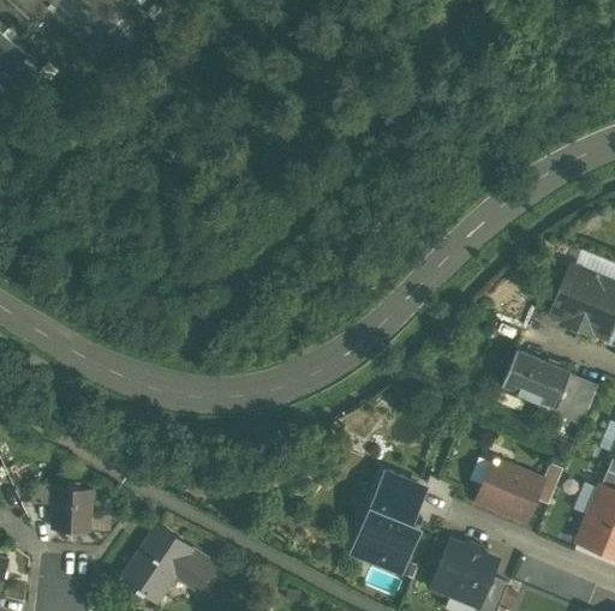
[(0,0),(0,13),(10,23),(19,13),(5,0),(0,0)]
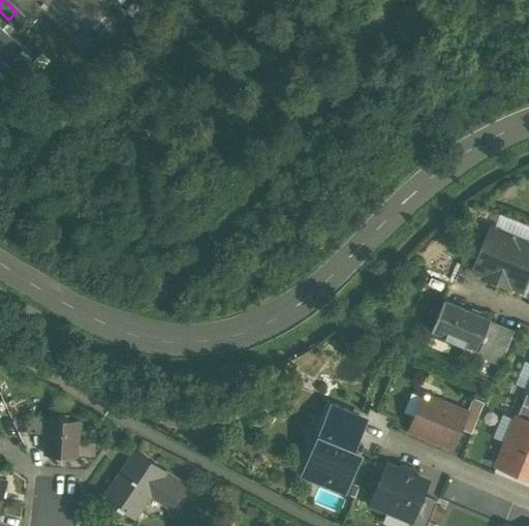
[(95,33),(60,0),(4,0),(17,11),(28,22),(41,7),(83,47),(95,33)]
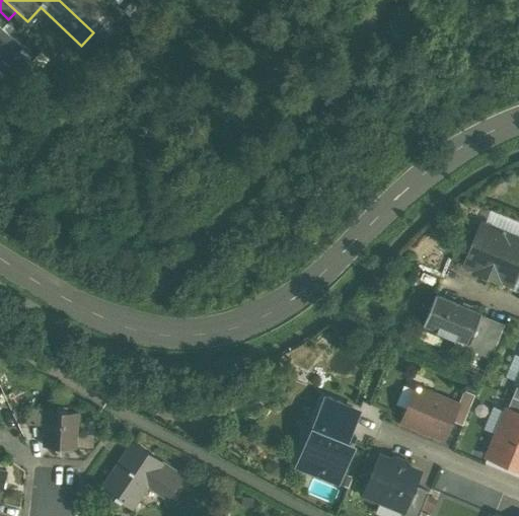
[(59,0),(93,32),(104,21),(82,0),(59,0)]
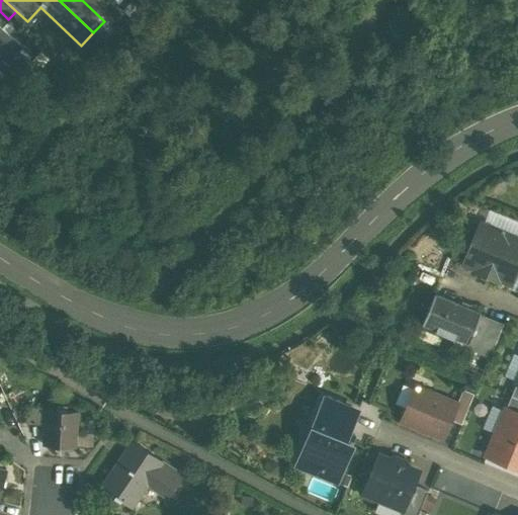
[(8,19),(0,11),(0,29),(2,31),(10,21),(8,19)]
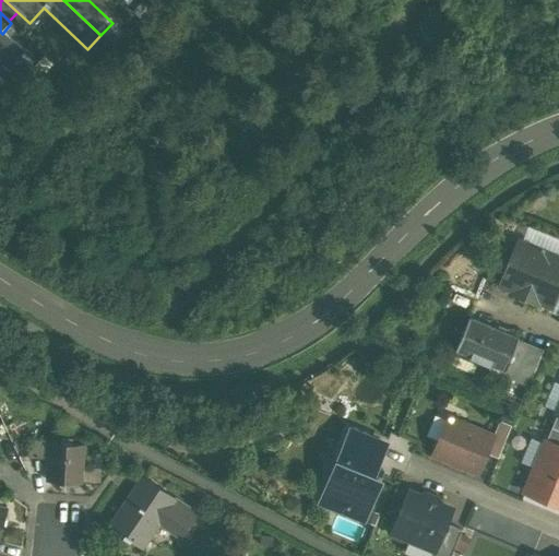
[(2,34),(0,32),(0,68),(14,81),(28,66),(33,61),(24,54),(2,34)]
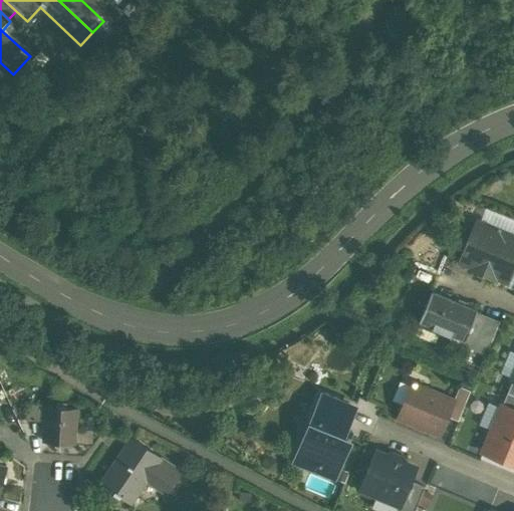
[(513,240),(477,225),(460,265),(471,270),(470,272),(494,282),(495,280),(507,284),(512,272),(513,266),(513,240)]
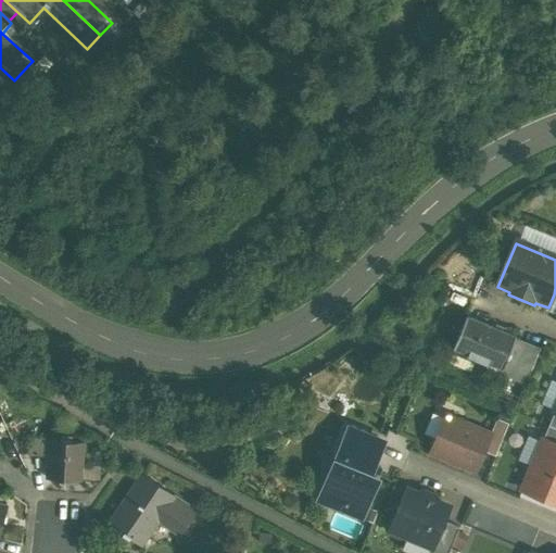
[(516,339),(466,319),(453,351),(468,357),(467,360),(487,367),(488,365),(503,372),(516,341),(516,339)]
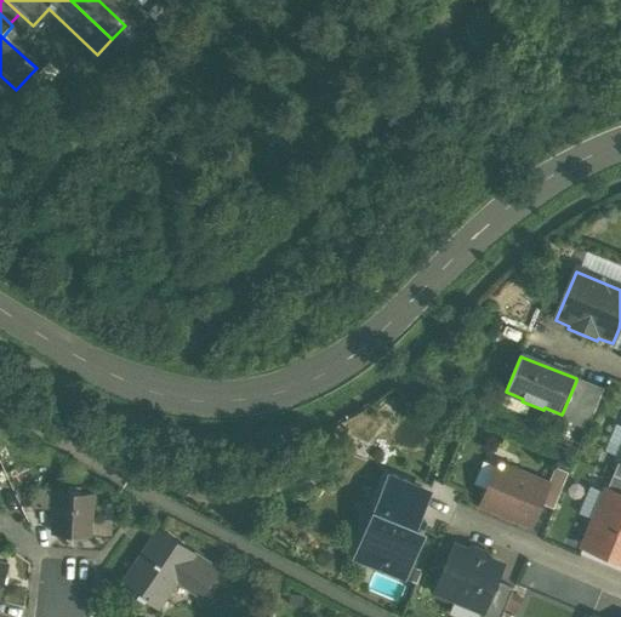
[(603,392),(576,381),(562,415),(559,420),(587,432),(603,392)]
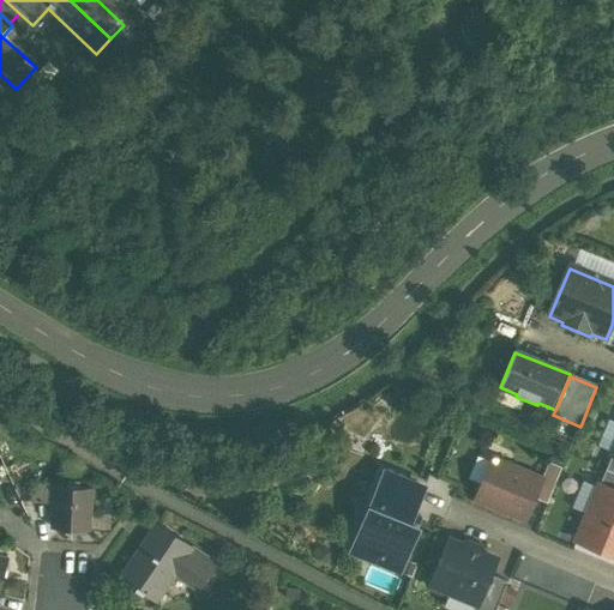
[(541,482),(495,464),(497,461),(494,461),(494,463),(493,461),(476,502),(525,523),(534,501),(541,482)]
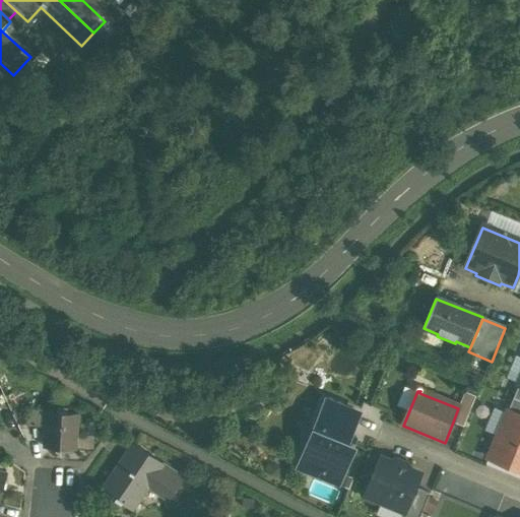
[(458,408),(452,425),(463,429),(475,399),(464,395),(458,408)]
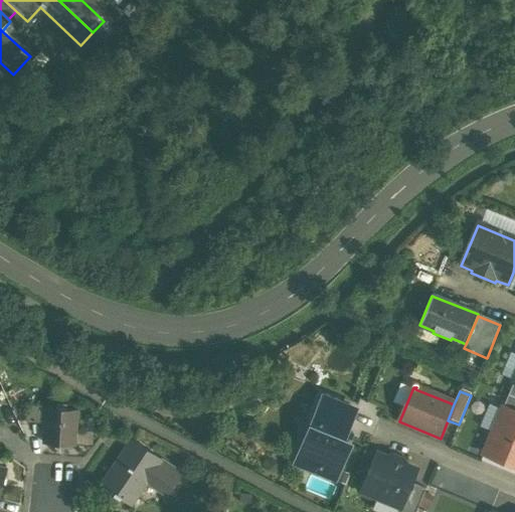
[(514,399),(508,396),(503,409),(514,413),(514,399)]
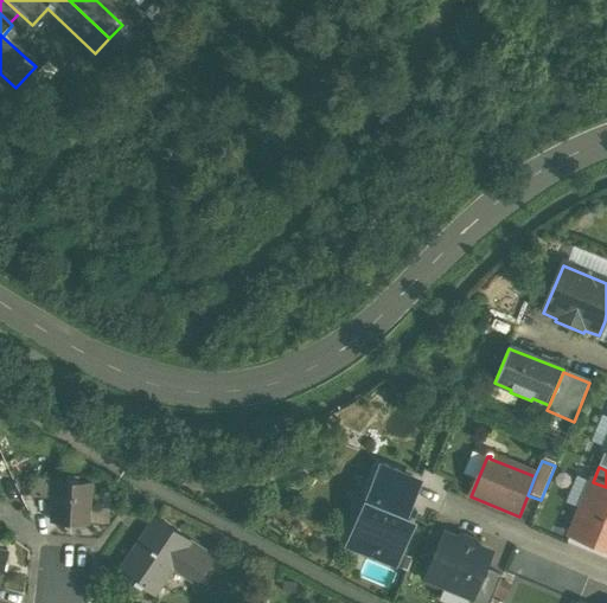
[(419,485),(379,469),(369,496),(376,499),(408,512),(419,485)]
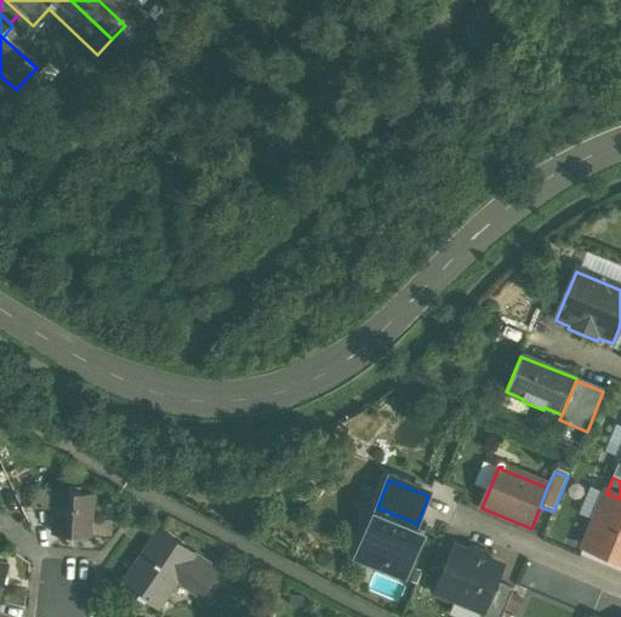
[(91,497),(52,493),(50,510),(53,512),(51,537),(86,541),(91,497)]
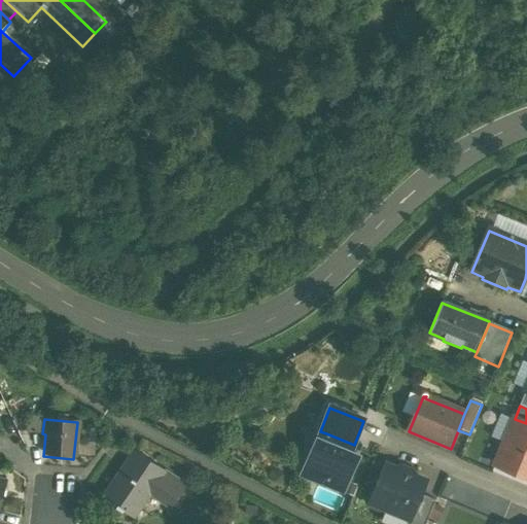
[(526,423),(515,419),(495,466),(526,480),(526,423)]
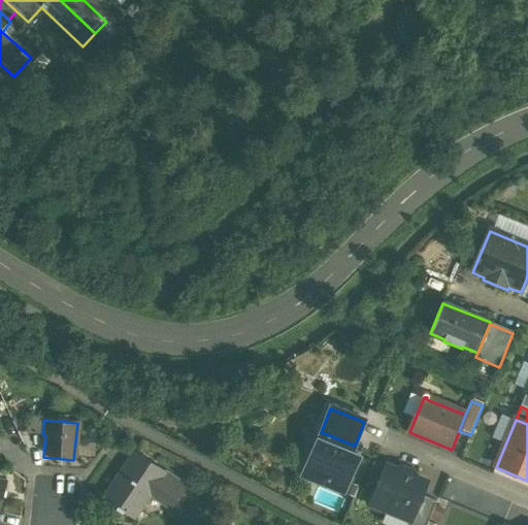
[(355,446),(327,434),(317,458),(310,456),(302,477),(326,486),(327,483),(345,490),(360,454),(353,451),(355,446)]
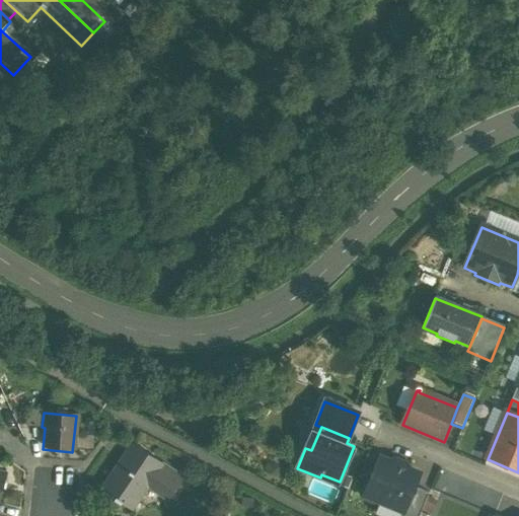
[(162,465),(134,445),(102,492),(120,504),(121,503),(132,510),(148,487),(168,501),(180,484),(159,469),(162,465)]
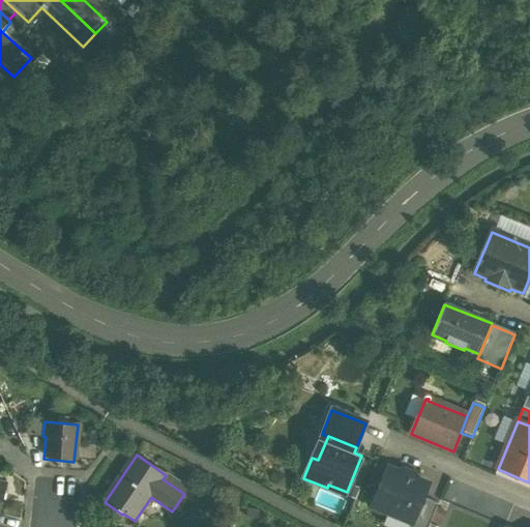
[(401,474),(387,469),(379,491),(374,493),(369,506),(371,510),(381,515),(386,513),(412,524),(422,499),(428,486),(414,480),(412,481),(403,477),(401,474)]
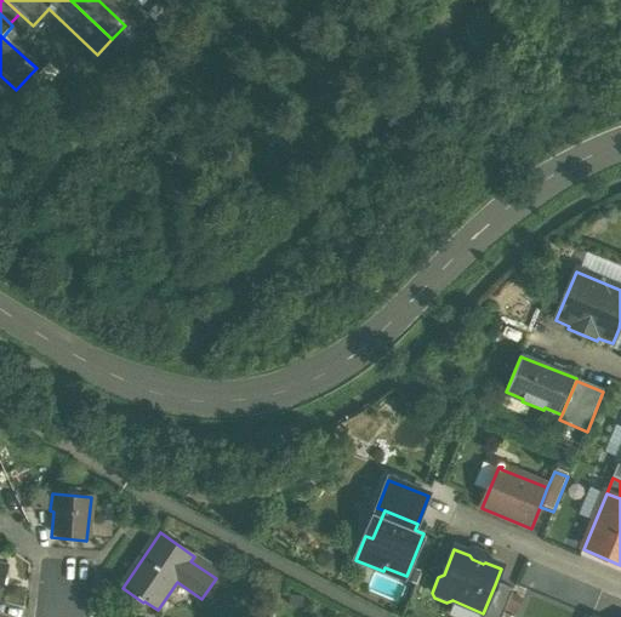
[(501,616),(513,592),(495,584),(483,613),(484,616),(501,616)]
